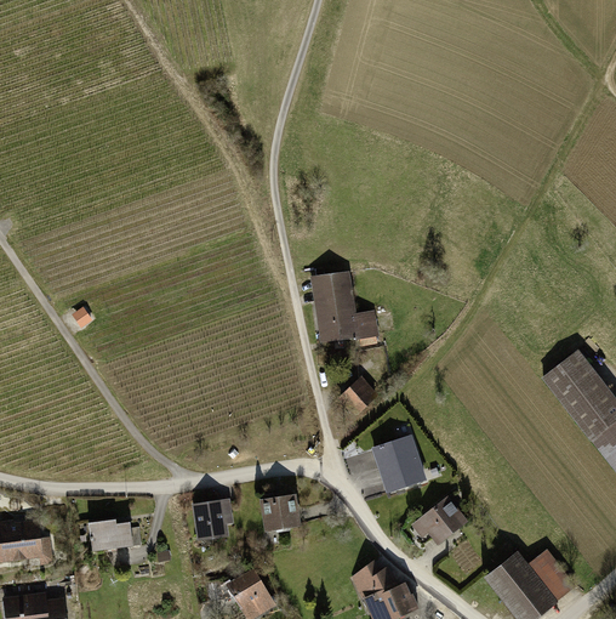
[(351,270),(308,277),(320,344),(378,334),(374,308),(358,312),(351,270)]
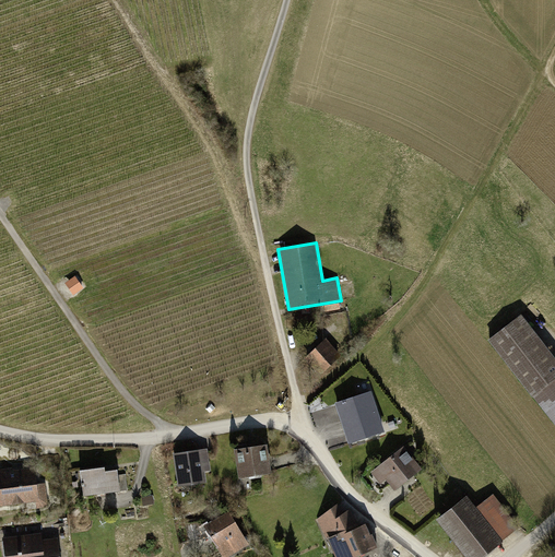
[(79,286),(71,275),(62,281),(70,292),(79,286)]
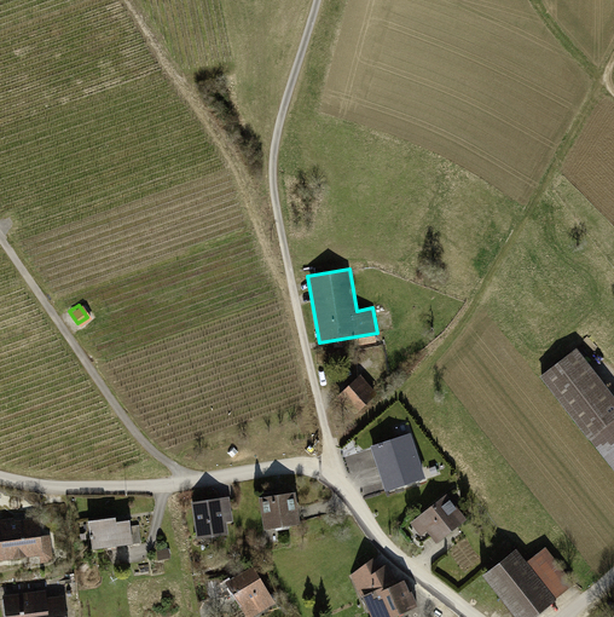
[(613,395),(578,349),(542,375),(589,438),(613,417),(613,395)]
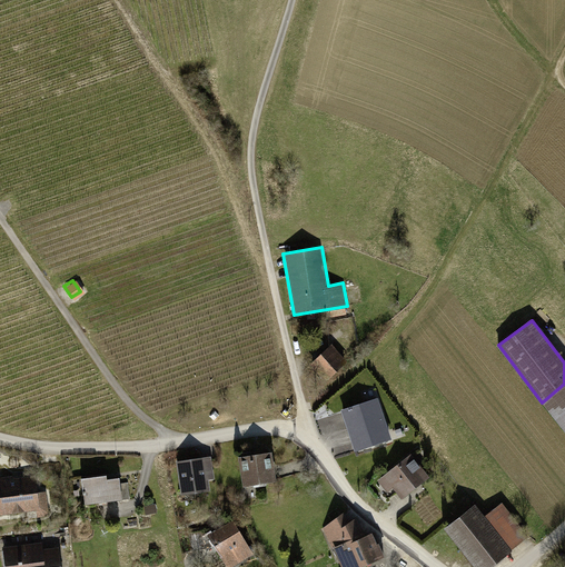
[(348,360),(330,342),(309,364),(327,381),(348,360)]
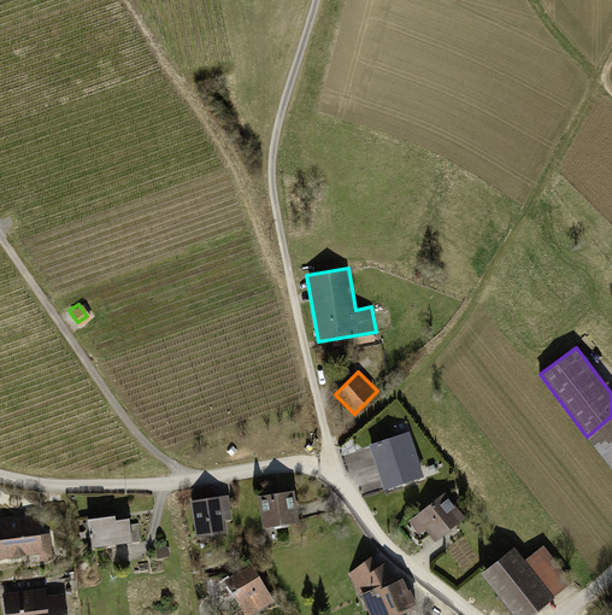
[(611,416),(587,437),(611,469),(611,416)]
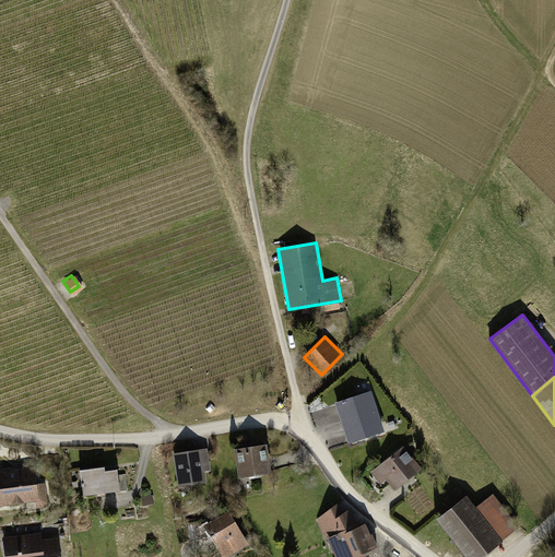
[(372,391),(335,402),(349,442),(385,430),(372,391)]
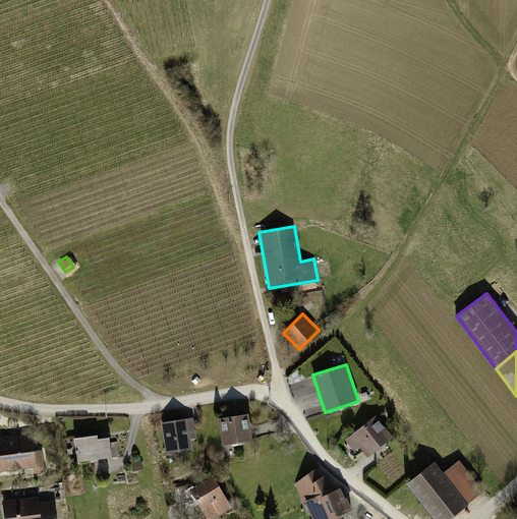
[(243,413),(217,417),(221,442),(247,438),(243,413)]
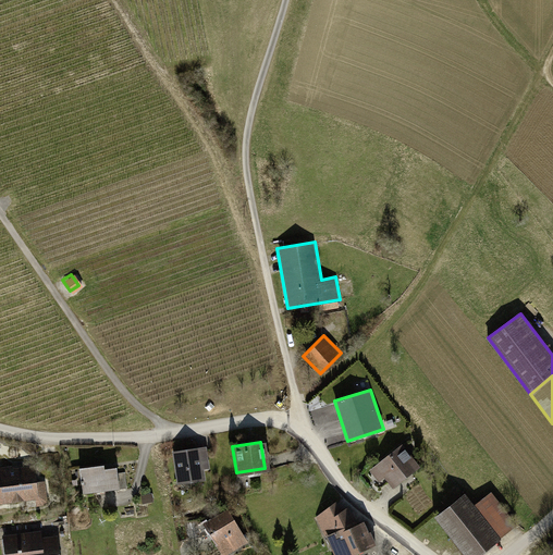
[(402,442),(369,469),(379,481),(388,475),(397,486),(422,467),(402,442)]
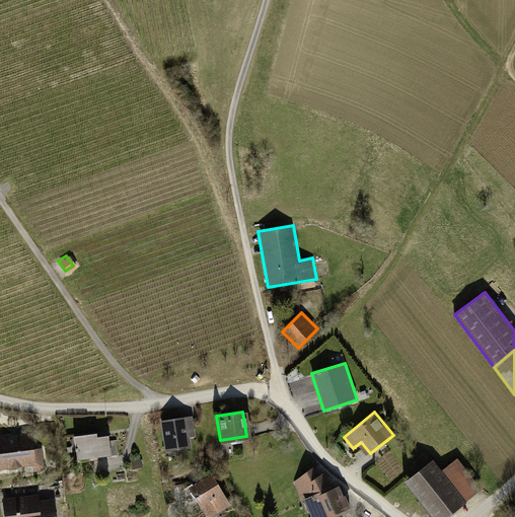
[(191,415),(159,420),(163,450),(191,446),(190,439),(195,438),(191,415)]
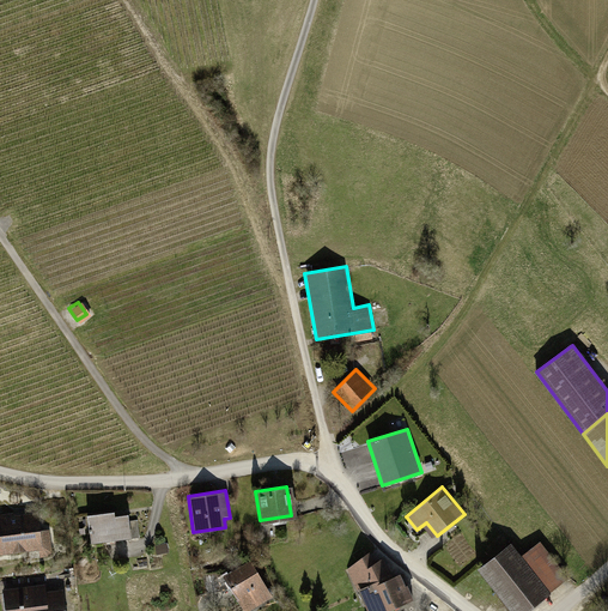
[(34,510),(0,514),(0,549),(37,543),(38,551),(48,550),(44,528),(36,530),(34,510)]
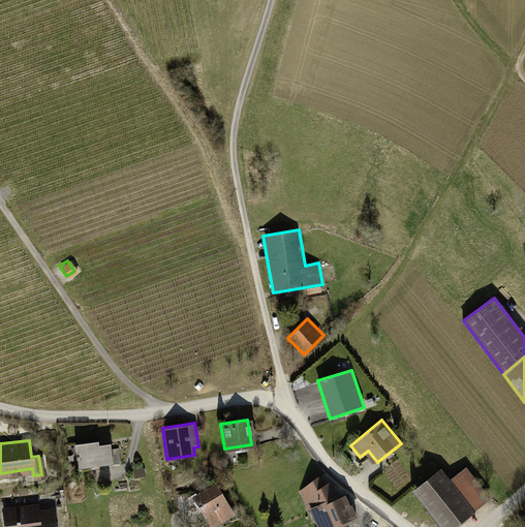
[(95,441),(73,444),(75,466),(117,462),(115,447),(107,448),(107,443),(95,445),(95,441)]
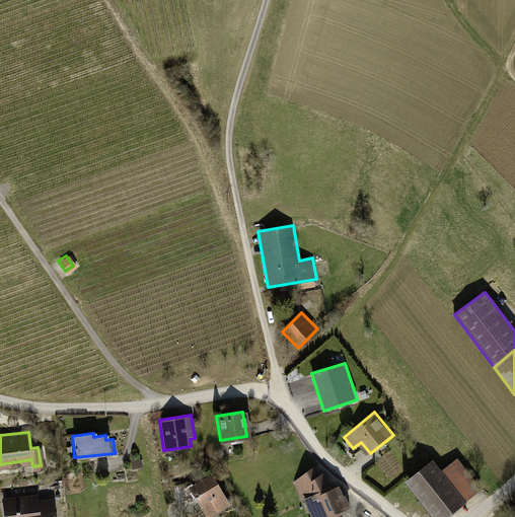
[(434,459),(408,481),(435,516),(446,516),(482,490),(457,458),(442,469),(434,459)]
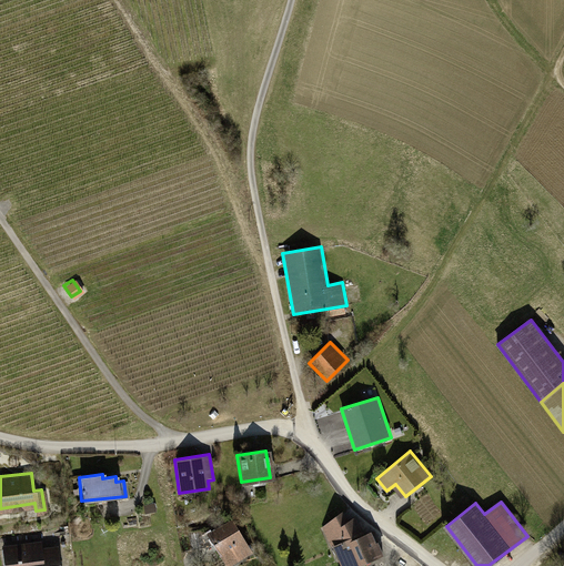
[(344,514),(319,526),(338,565),(358,565),(381,555),(371,535),(359,542),(353,532),(360,528),(354,518),(348,522),(344,514)]
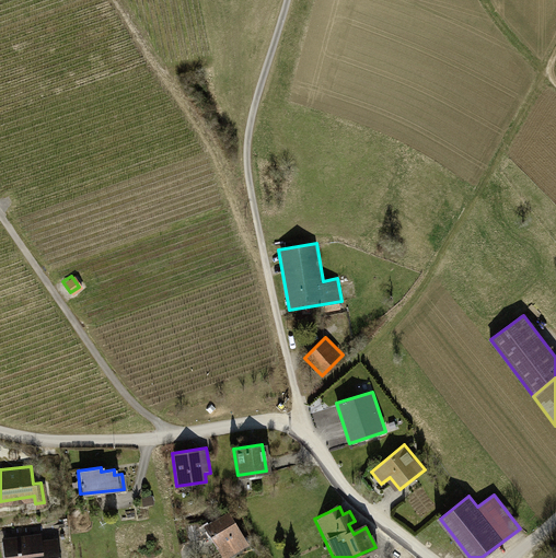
[(230,511),(205,525),(223,557),(226,557),(248,545),(230,511)]
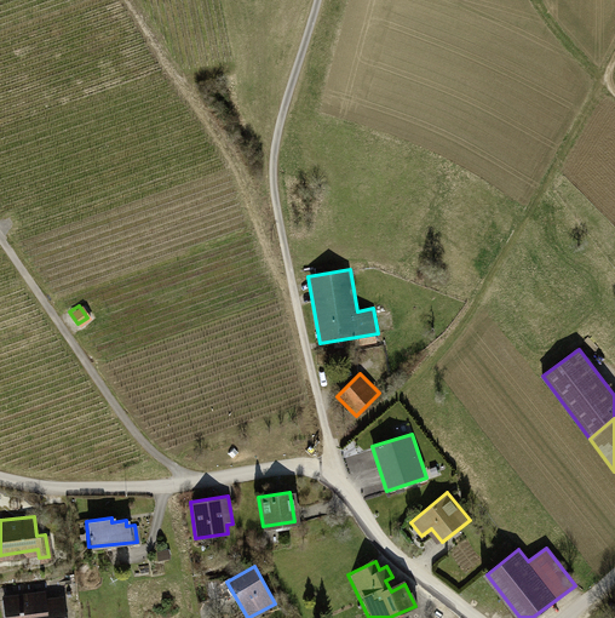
[(46,589),(0,596),(3,617),(64,617),(62,596),(49,599),(46,589)]
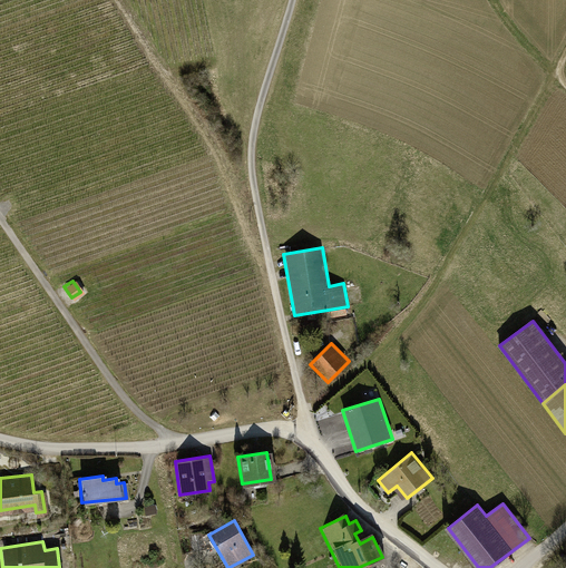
All buildings are outlined.
